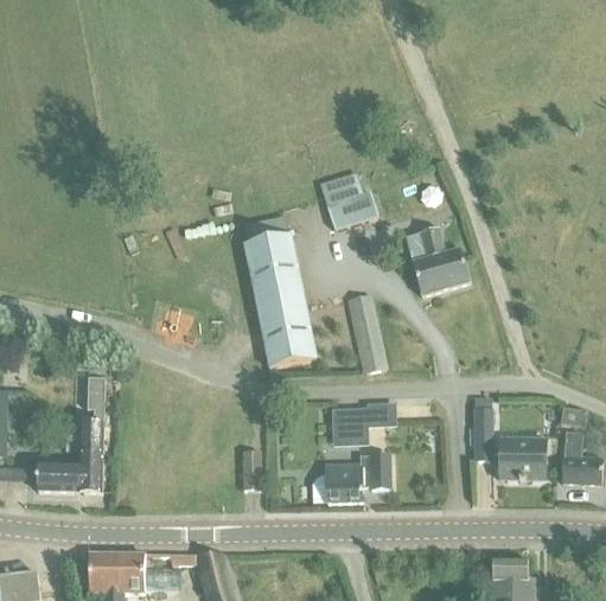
[(357,171),(321,183),(329,206),(335,228),(378,215),(371,191),(364,193),(357,171)]
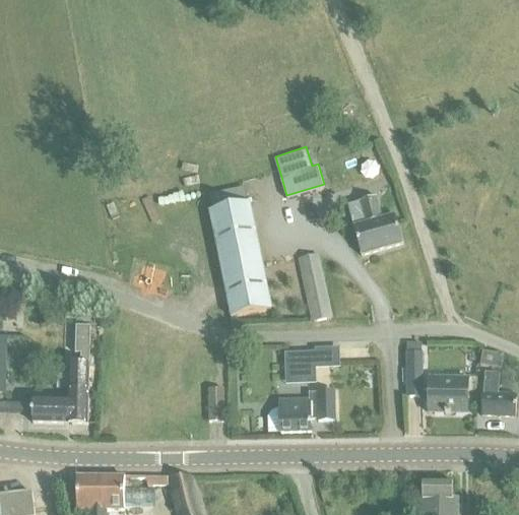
[(208,190),(212,209),(208,210),(229,315),(268,307),(245,184),(208,190)]
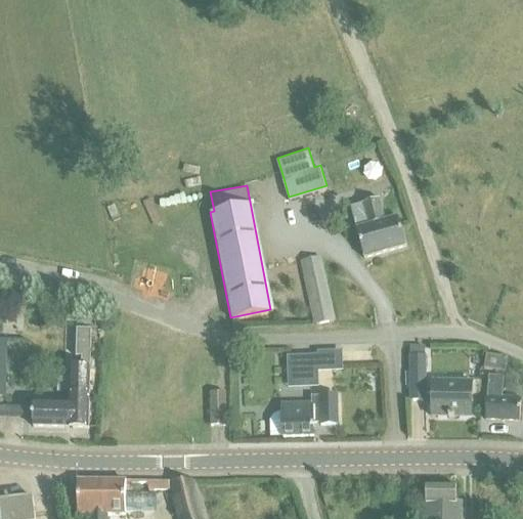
[(377,197),(360,201),(349,205),(363,255),(403,244),(395,214),(382,218),(377,197)]
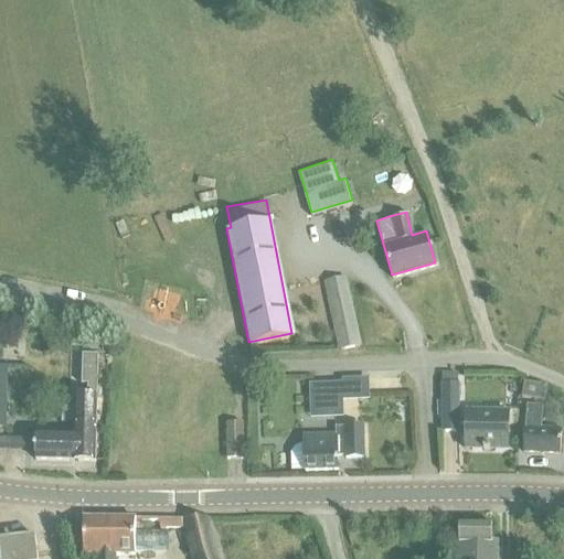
[(323,278),(339,346),(358,342),(342,273),(323,278)]
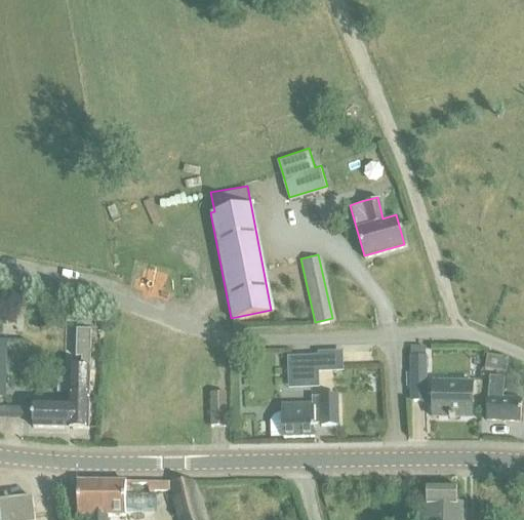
[(25,326),(25,309),(3,308),(2,325),(25,326)]
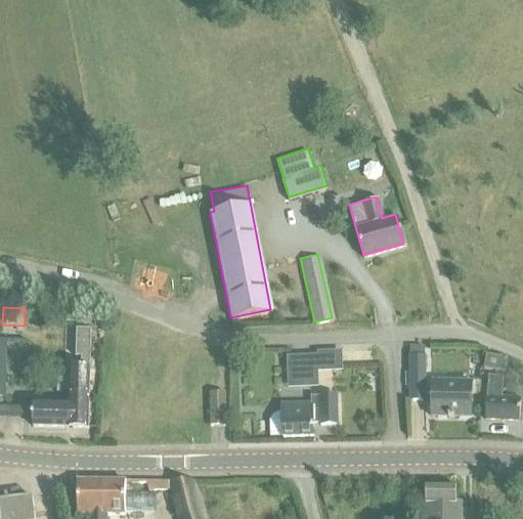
[(34,422),(67,423),(89,424),(91,370),(90,370),(91,358),(92,331),(78,330),(77,357),(81,357),(81,369),(70,369),(69,398),(35,397),(34,422)]
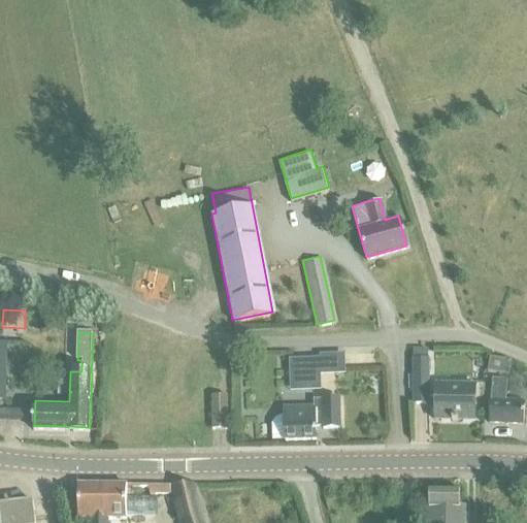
[(413,346),(413,355),(414,400),(429,399),(428,346),(413,346)]
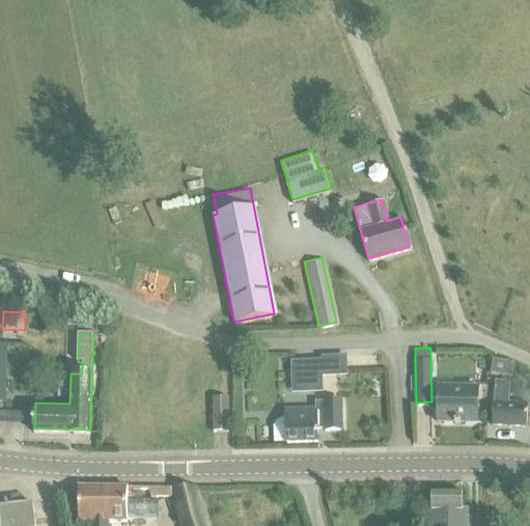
[(490,369),(511,374),(513,361),(512,361),(512,359),(493,355),(490,369)]
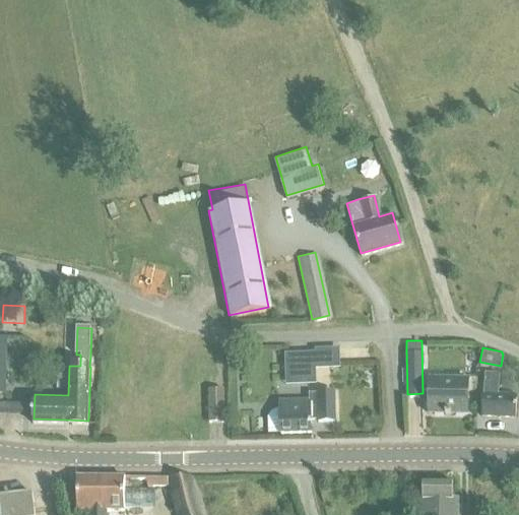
[(284,350),(284,365),(314,364),(314,349),(284,350)]
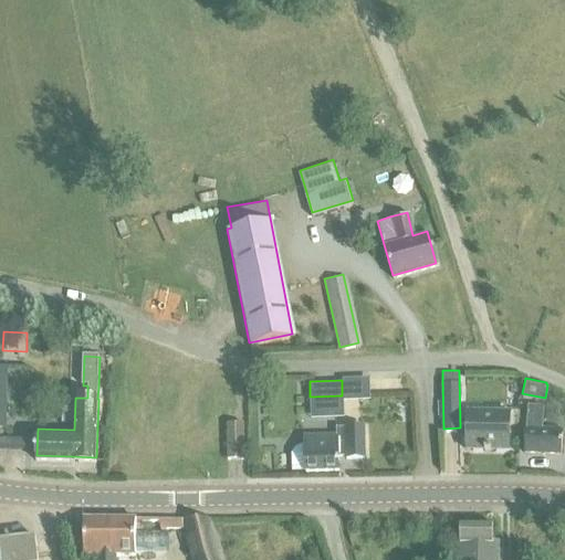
[(524,448),(561,451),(562,428),(542,426),(543,403),(527,402),(526,424),(525,424),(524,448)]
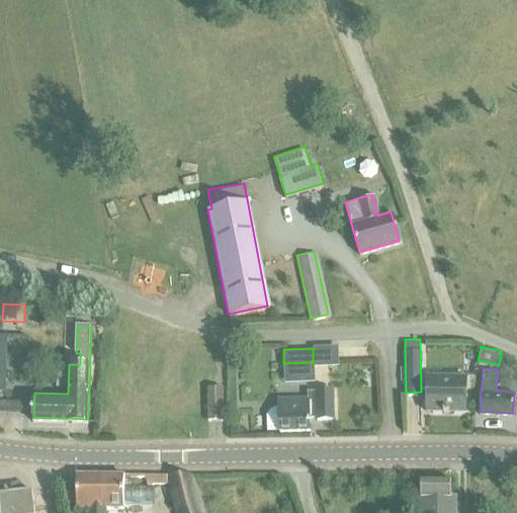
[(426,408),(465,409),(466,374),(427,373),(426,408)]
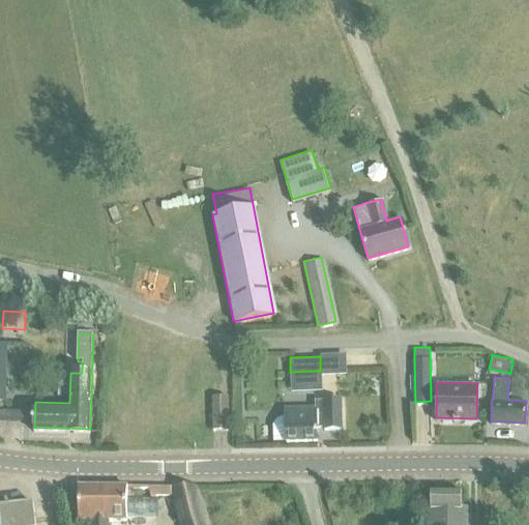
[(213,395),(213,427),(228,427),(228,394),(213,395)]
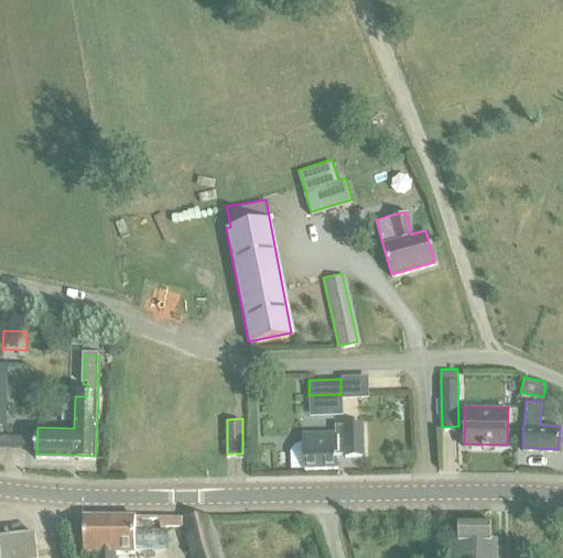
[(345,456),(363,455),(363,424),(334,425),(334,430),(302,430),(303,440),(299,440),(294,442),(292,446),(290,449),(290,467),(337,466),(337,453),(345,453),(345,456)]
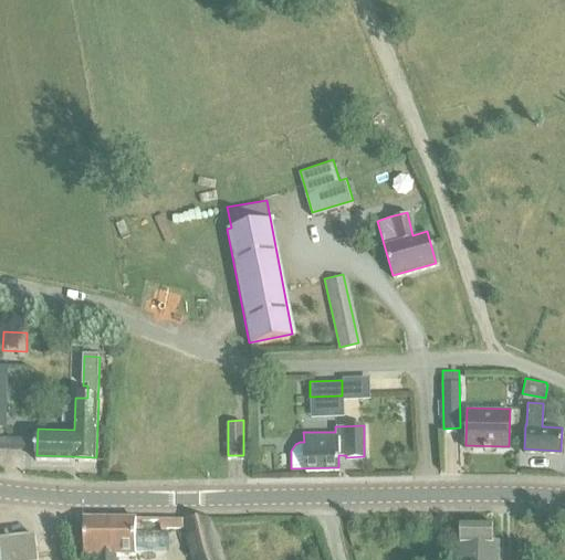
[(135,516),(84,516),(83,553),(95,553),(95,559),(115,559),(116,555),(135,555),(135,546),(168,547),(168,529),(135,529),(135,525),(135,516)]
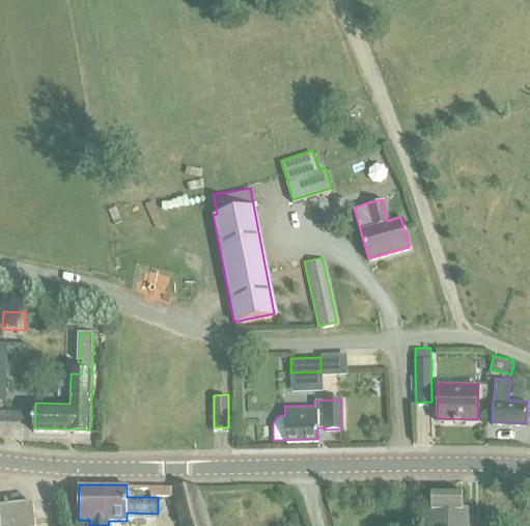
[(206,525),(197,485),(149,485),(149,494),(171,494),(171,495),(179,525),(206,525)]
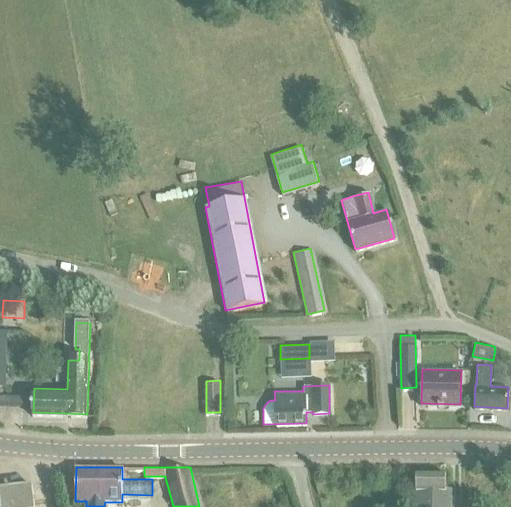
[(445,487),(445,471),(415,471),(414,506),(449,506),(449,487),(445,487)]
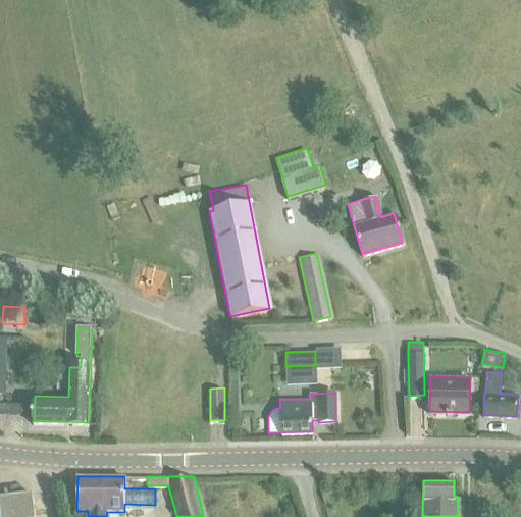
[(0,516),(34,516),(32,490),(0,493),(0,516)]
